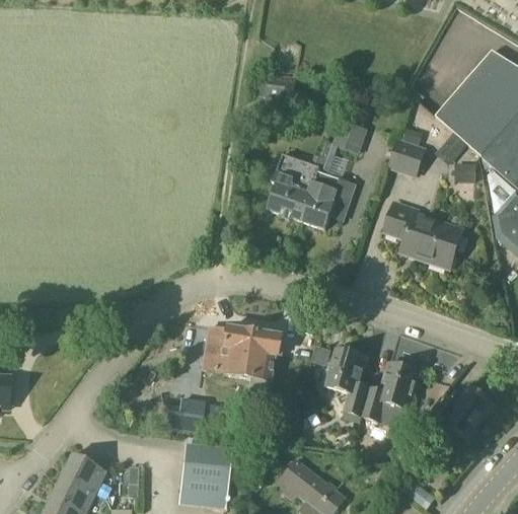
[(436,45),(428,69),(447,76),(456,52),(436,45)]
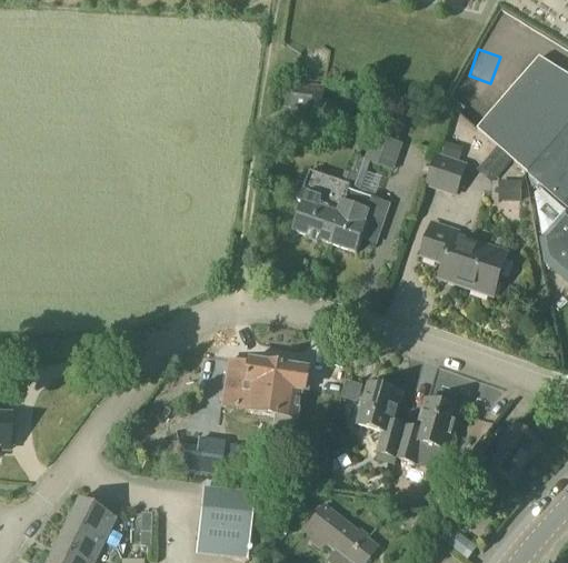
[(567,72),(539,56),(477,127),(526,170),(567,205),(567,72)]
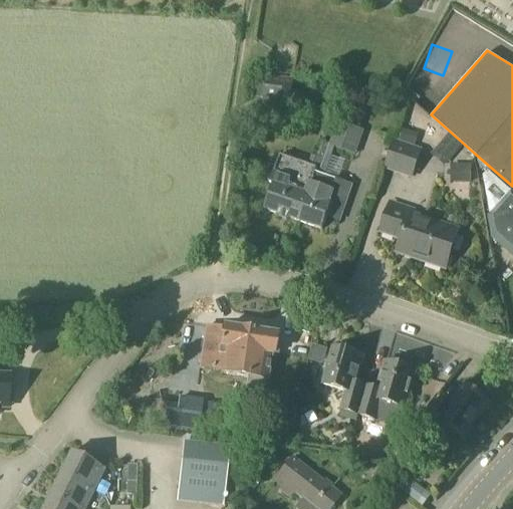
[(262,98),(289,102),(292,77),(265,73),(262,98)]
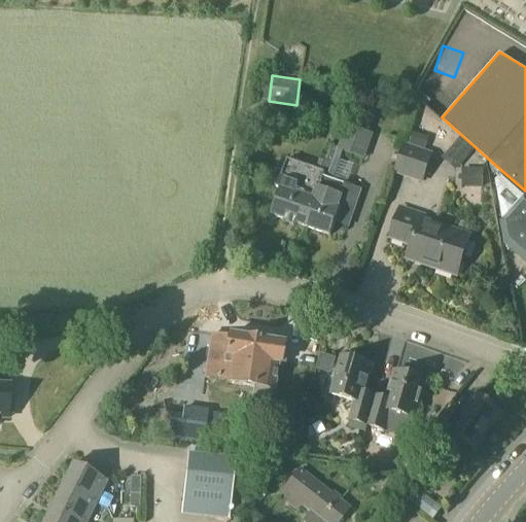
[(328,141),(322,157),(331,160),(308,224),(329,232),(335,219),(347,223),(360,187),(332,177),(344,147),(363,154),(372,131),(347,123),(339,145),(328,141)]
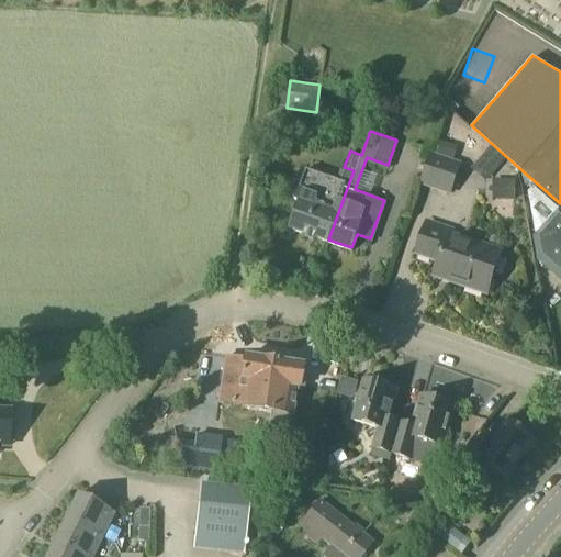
[(450,190),(459,162),(432,152),(422,180),(450,190)]
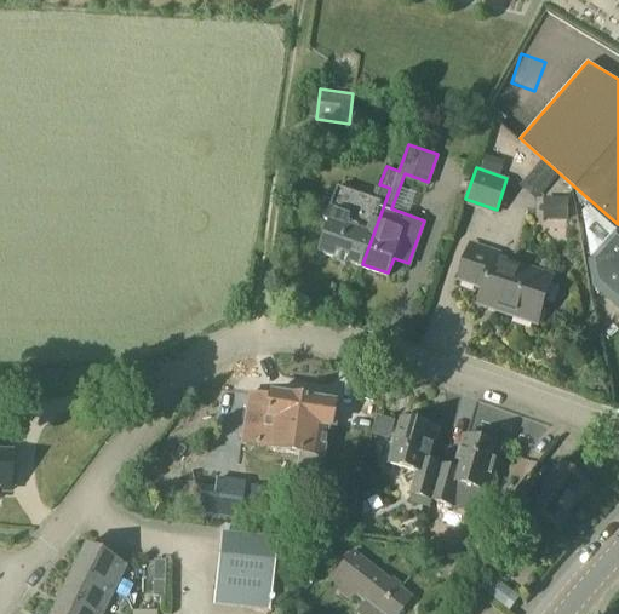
[(330,221),(320,248),(362,264),(390,188),(379,184),(376,198),(356,190),(349,211),(331,204),(325,218),(330,221)]
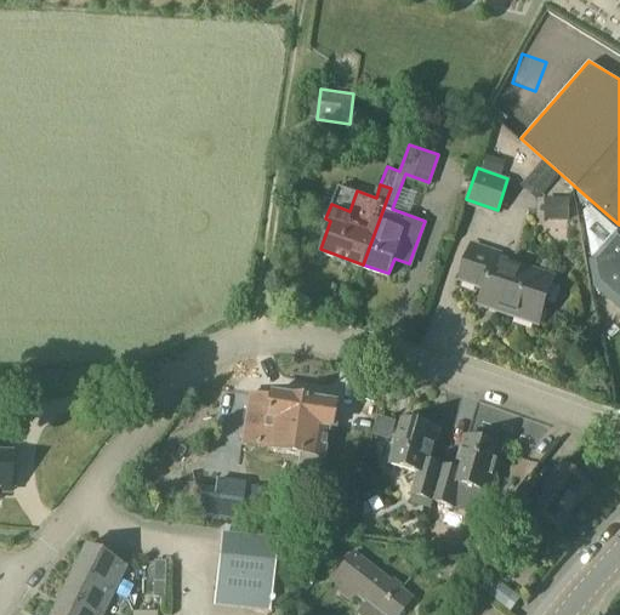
[(568,215),(569,195),(550,195),(550,215),(568,215)]
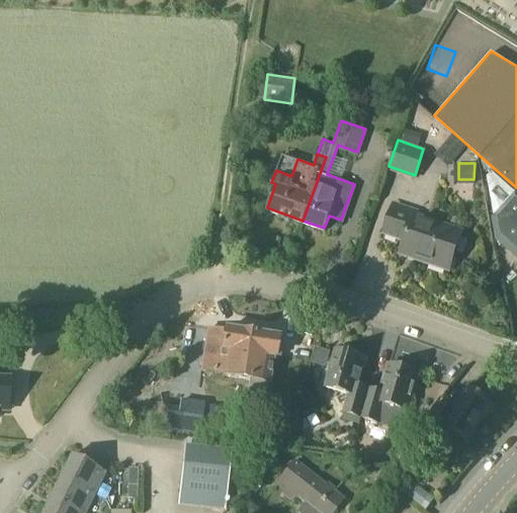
[(516,191),(491,168),(486,174),(497,238),(516,255),(516,191)]
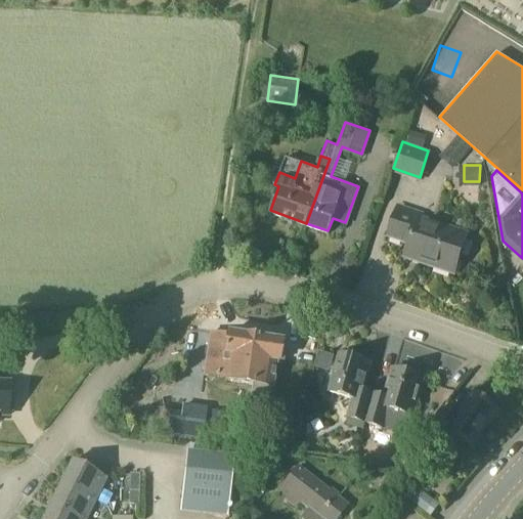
[(452,271),(466,232),(420,216),(421,213),(399,205),(389,234),(409,242),(405,255),(452,271)]
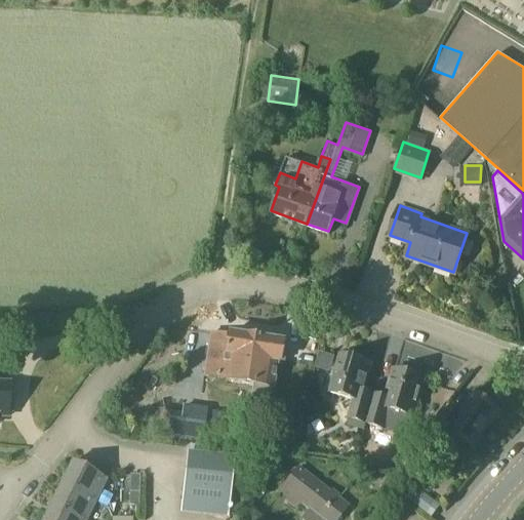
[(211,330),(204,373),(220,375),(219,378),(252,384),(250,394),(268,397),(270,386),(271,387),(275,361),(277,361),(278,359),(282,360),(285,344),(280,343),(280,341),(262,337),(245,334),(245,335),(227,332),(227,333),(211,330)]
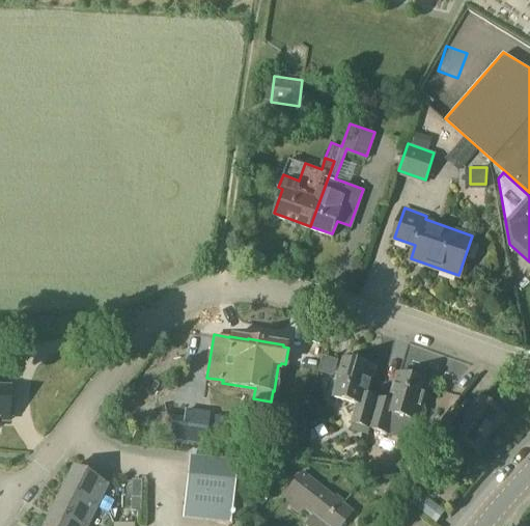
[(352,420),(369,425),(379,397),(366,394),(374,366),(345,358),(334,394),(358,402),(352,420)]
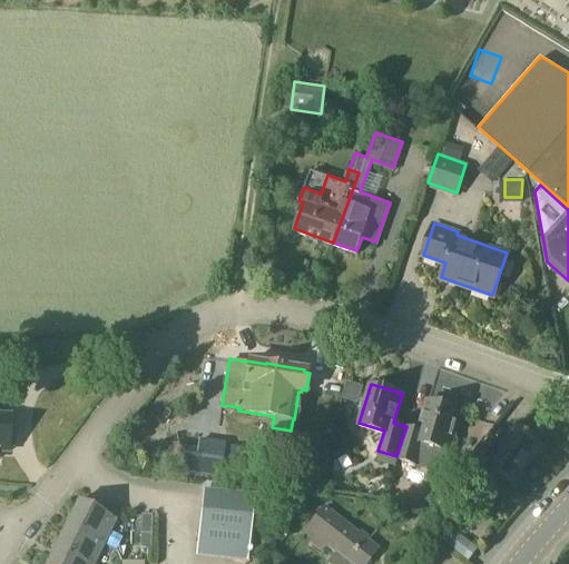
[(419,431),(406,426),(396,456),(415,462),(422,441),(449,448),(453,446),(455,439),(452,434),(460,409),(428,399),(419,431)]
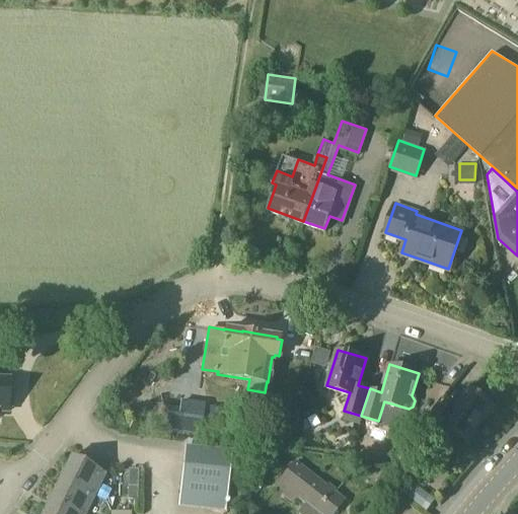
[(0,409),(7,410),(7,406),(11,406),(12,389),(8,389),(8,376),(0,376),(0,409)]
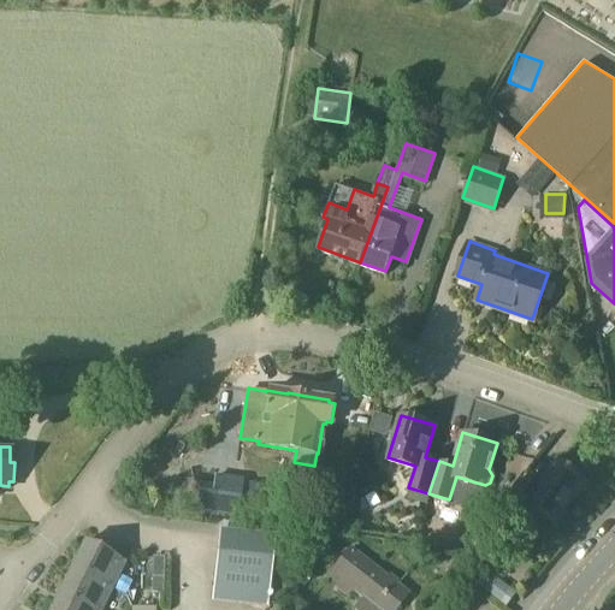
[(554,522),(586,481),(559,459),(537,486),(524,477),(503,503),(520,516),(530,504),(554,522)]
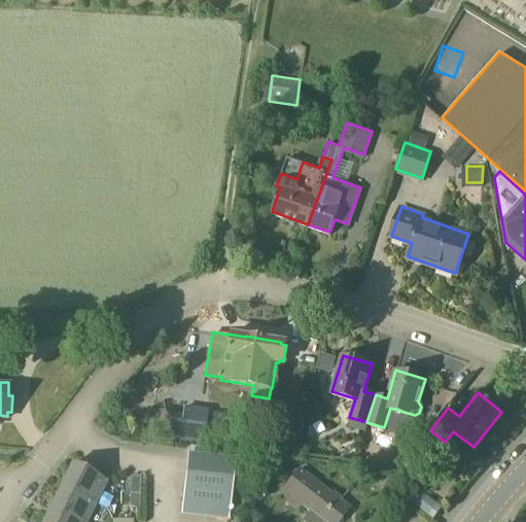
[(207,408),(182,404),(181,412),(169,410),(166,435),(202,441),(203,431),(215,433),(219,409),(207,407),(207,408)]
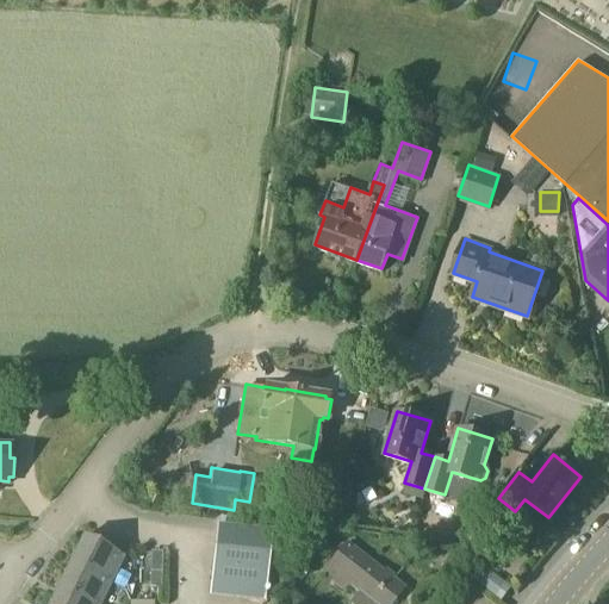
[(218,523),(212,579),(210,591),(262,597),(269,529),(218,523)]
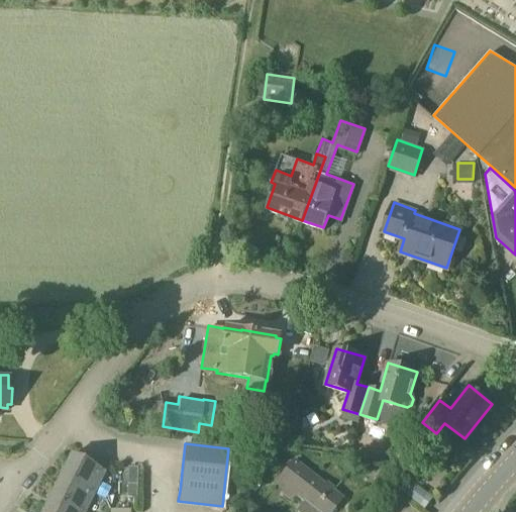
[(60,474),(94,491),(104,470),(70,453),(60,474)]
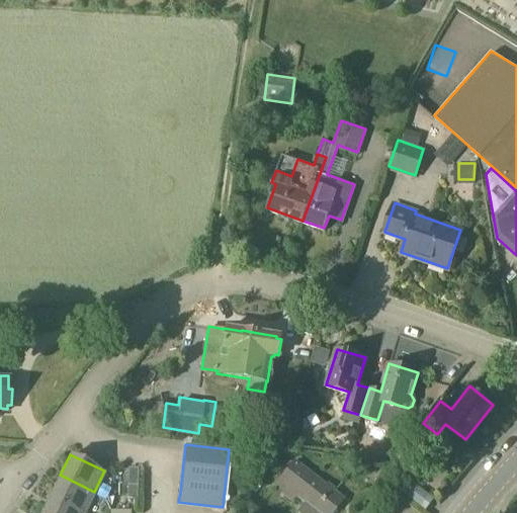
[(294,493),(303,499),(295,508),(302,512),(329,512),(342,497),(293,459),(273,484),(291,498),(294,493)]
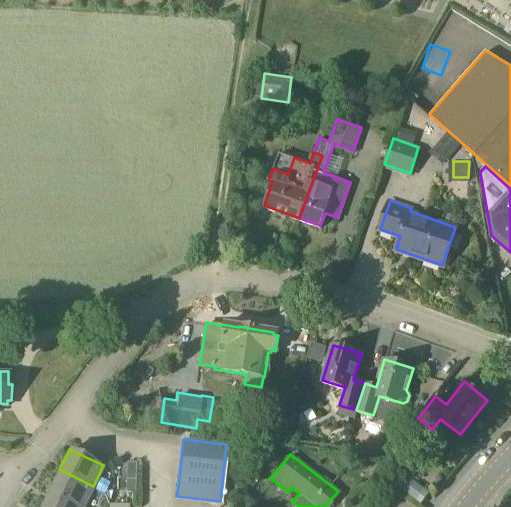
[(49,490),(82,506),(93,486),(59,469),(49,490)]
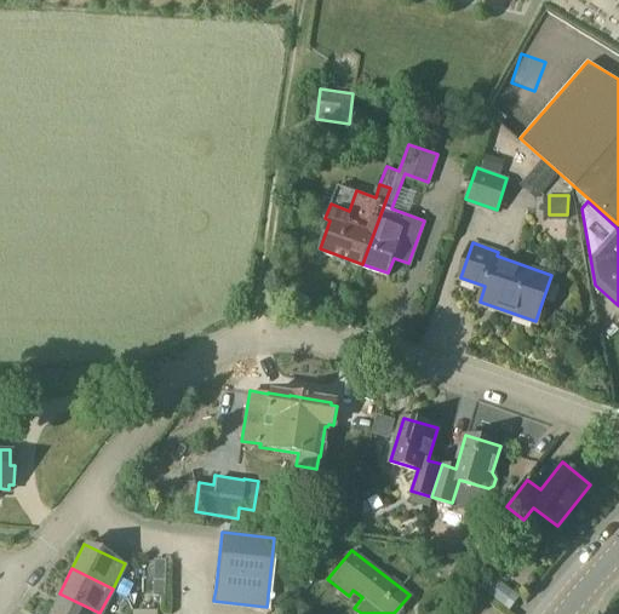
[(164,578),(153,578),(152,594),(162,594),(164,578)]
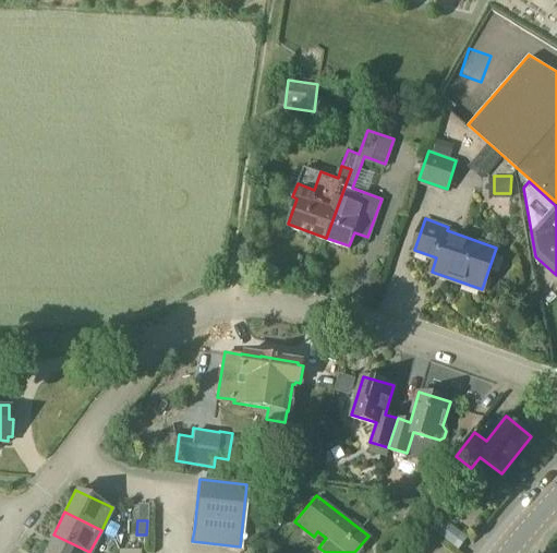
[(89,552),(53,535),(44,552),(89,552)]
